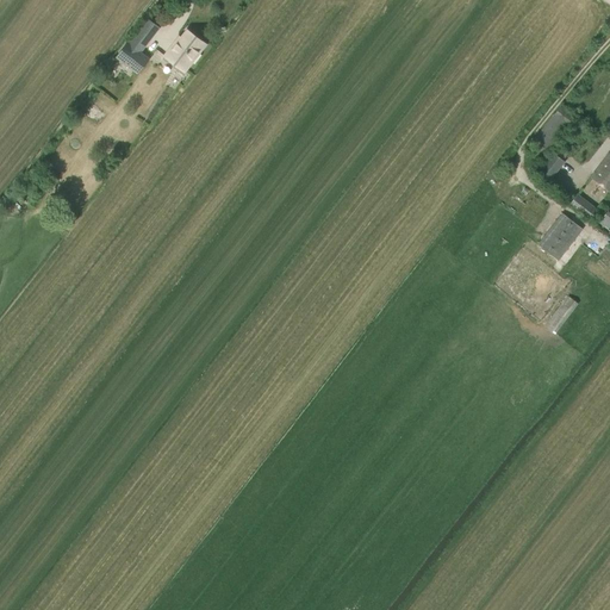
[(184,69),(190,61),(191,62),(198,53),(197,51),(204,43),(187,31),(174,48),(172,47),(165,56),(174,63),(175,62),(184,69)]
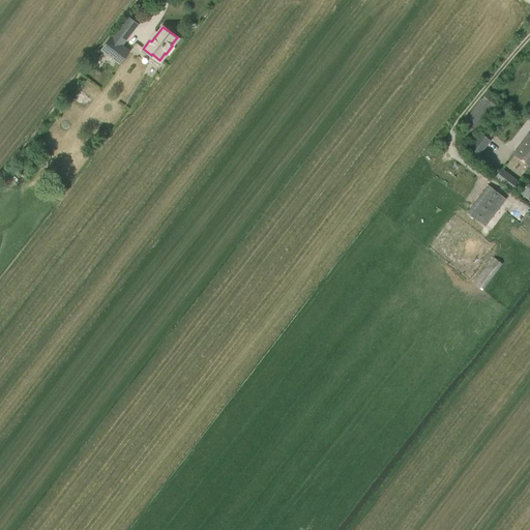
[(128,52),(110,37),(101,50),(119,63),(128,52)]
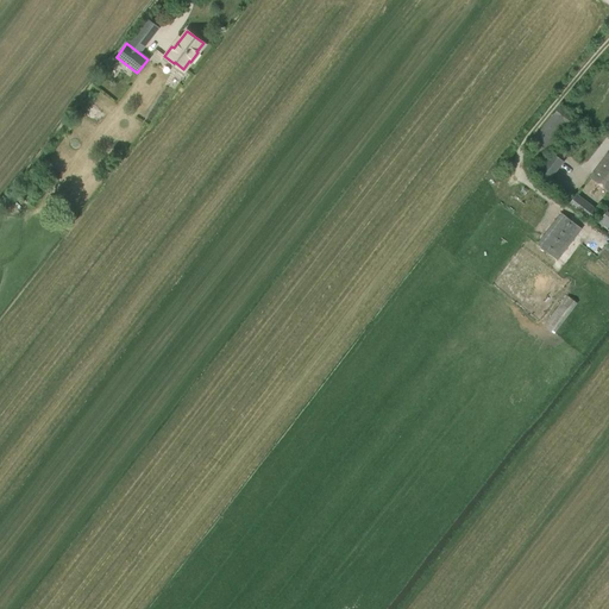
[(545,149),(565,124),(567,125),(573,117),(559,106),(553,114),(533,139),(545,149)]
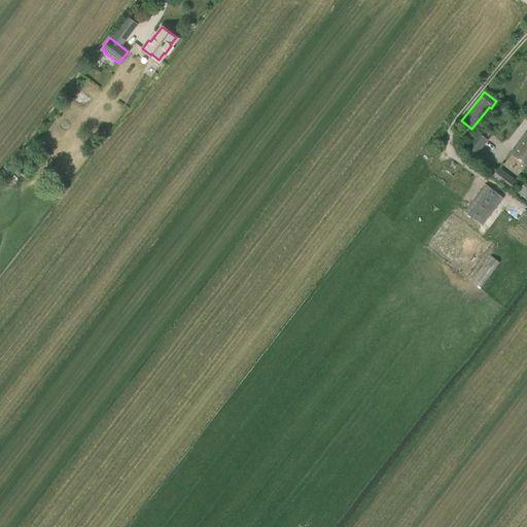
[(526,130),(510,152),(526,166),(526,130)]
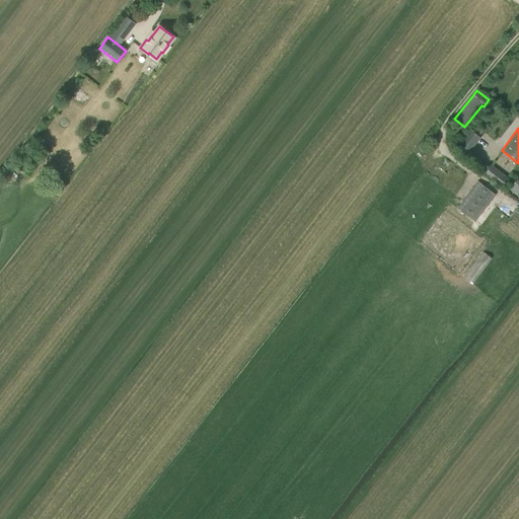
[(479,138),(470,131),(458,148),(467,154),(479,138)]
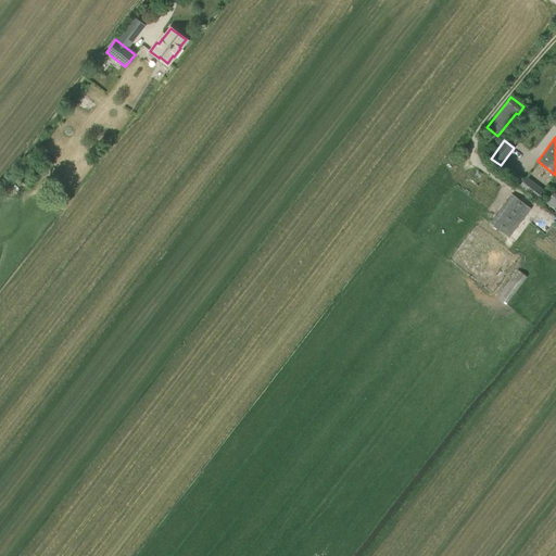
[(555,193),(555,192),(546,203),(555,210),(555,193)]
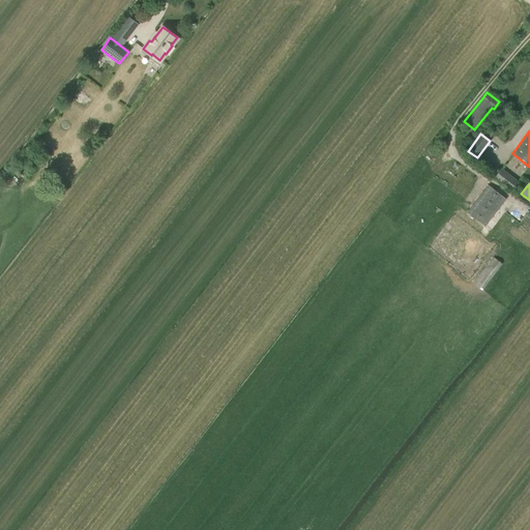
[(486,227),(506,199),(489,185),(467,212),(486,227)]
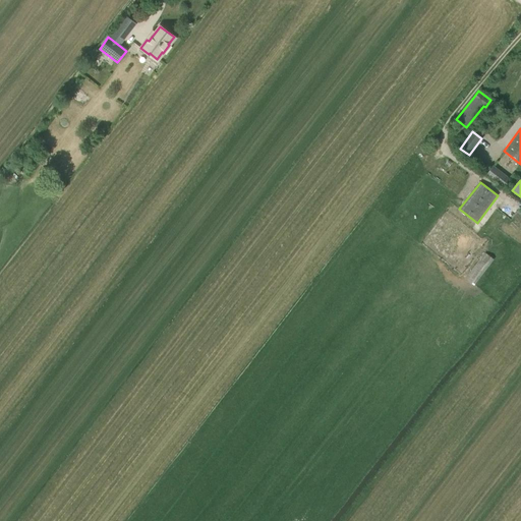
[(474,285),(494,259),(484,252),(465,279),(474,285)]
